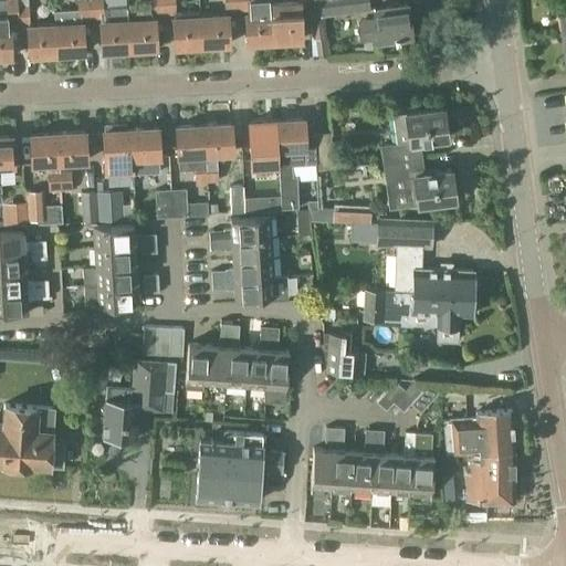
[(0,16),(0,56),(10,56),(9,21),(18,21),(16,2),(16,0),(4,0),(7,16),(0,16)]
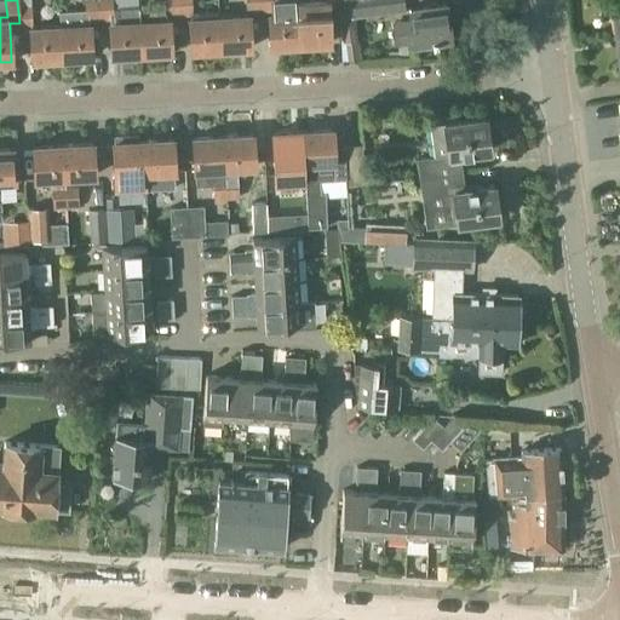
[(58,12),(59,27),(61,59),(63,59),(63,61),(65,63),(75,62),(76,59),(76,58),(92,58),(90,24),(89,24),(87,19),(98,18),(97,0),(85,0),(86,11),(58,12)]
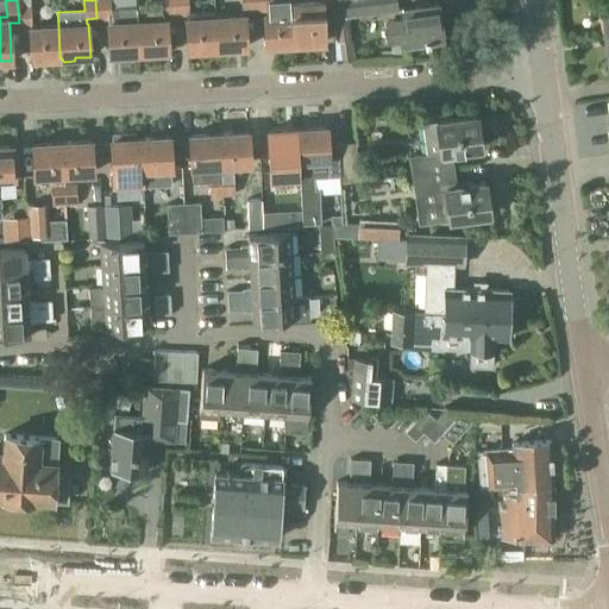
[(95,0),(96,18),(108,18),(110,55),(138,54),(136,22),(136,5),(111,6),(110,0),(95,0)]
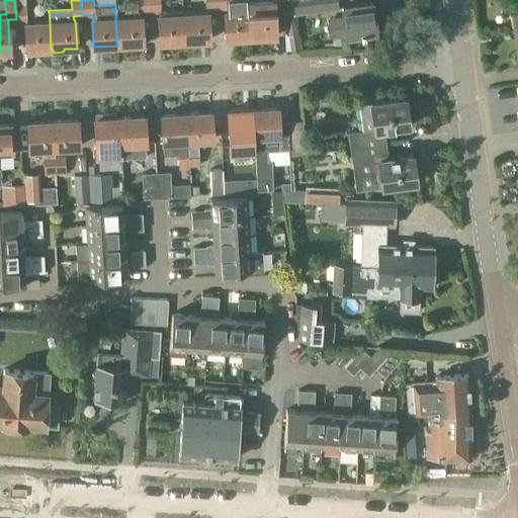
[(117,46),(143,45),(141,12),(149,12),(148,0),(137,0),(138,4),(128,4),(130,17),(115,18),(117,46)]
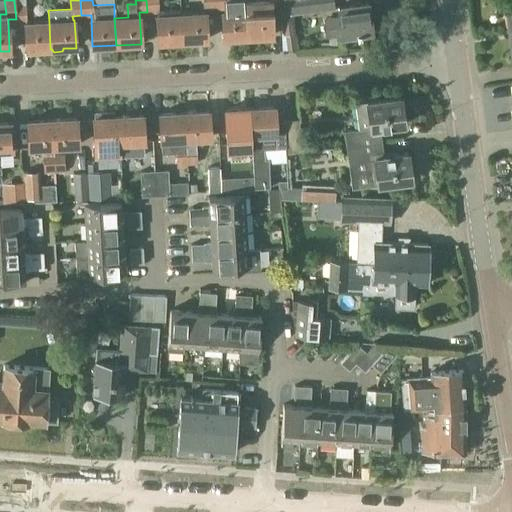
[(202,0),(203,8),(213,8),(212,0),(202,0)]
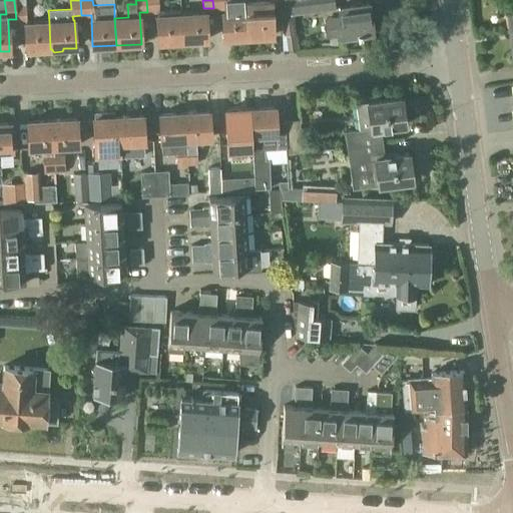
[(225,7),(225,11),(223,11),(224,39),(248,38),(246,1),(245,0),(228,0),(229,2),(225,2),(224,0),(212,0),(213,8),(225,7)]
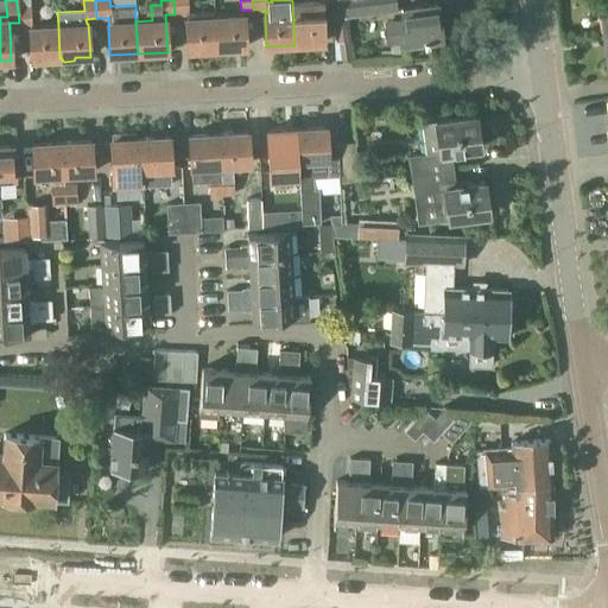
[(309,0),(292,1),(295,45),(323,43),(321,6),(331,5),(330,0),(309,0)]
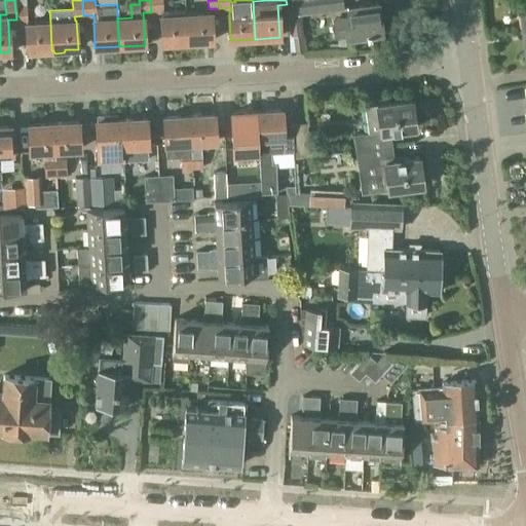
[(298,0),(288,2),(289,15),(291,52),(306,51),(303,13),(343,7),(341,0),(298,0)]
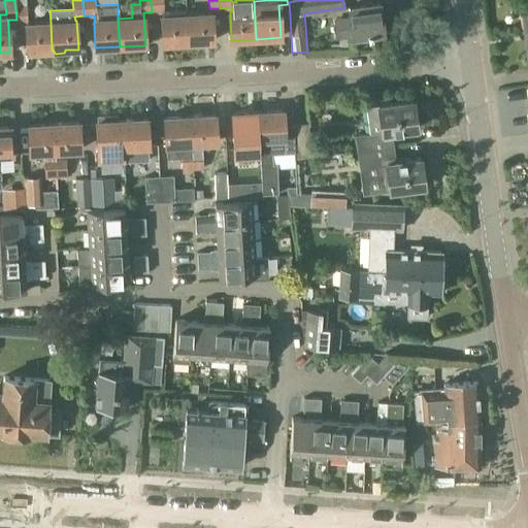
[(28,19),(26,1),(14,2),(17,20),(28,19)]
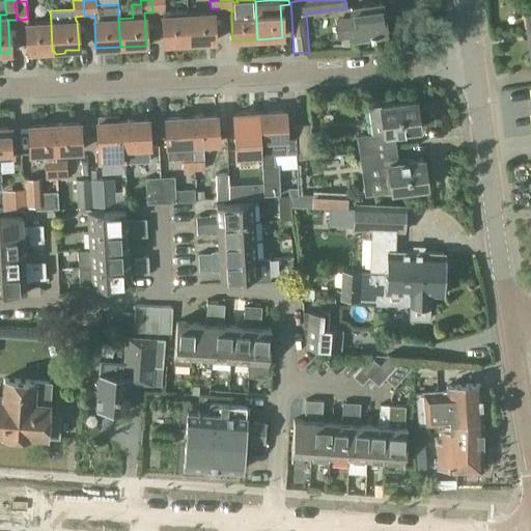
[(342,37),(385,32),(382,3),(351,7),(352,18),(340,19),(342,37)]
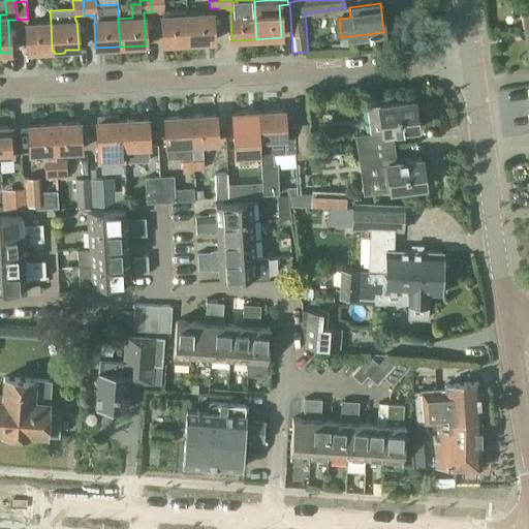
[(163,44),(188,42),(186,14),(186,8),(164,9),(162,9),(162,12),(162,16),(161,16),(163,44)]
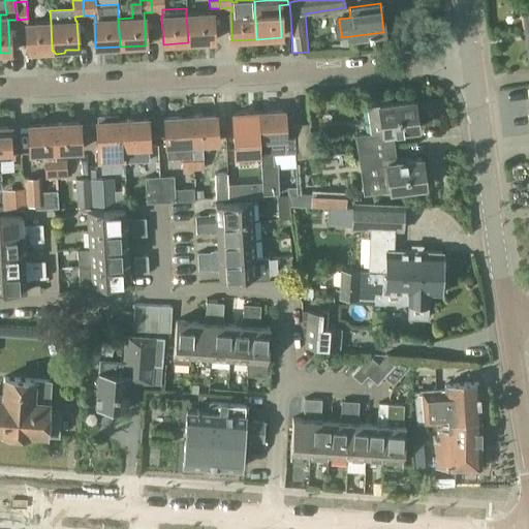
[(212,12),(186,14),(188,42),(214,41),(212,12)]
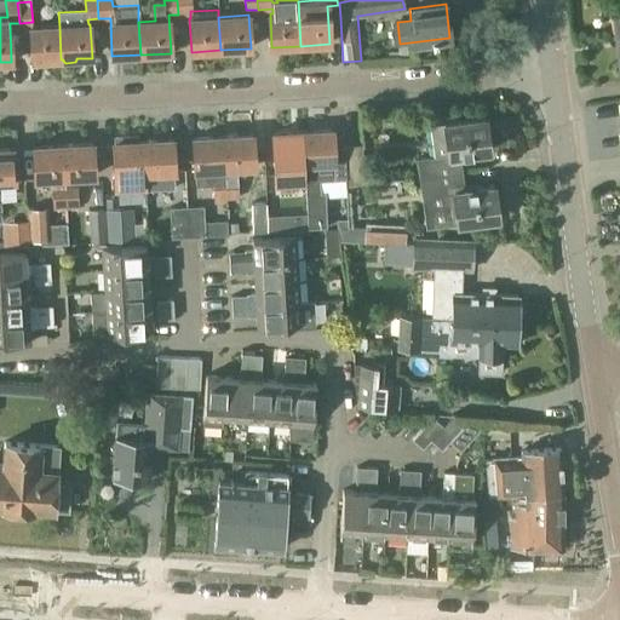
[(59,27),(30,28),(32,61),(61,59),(59,27)]
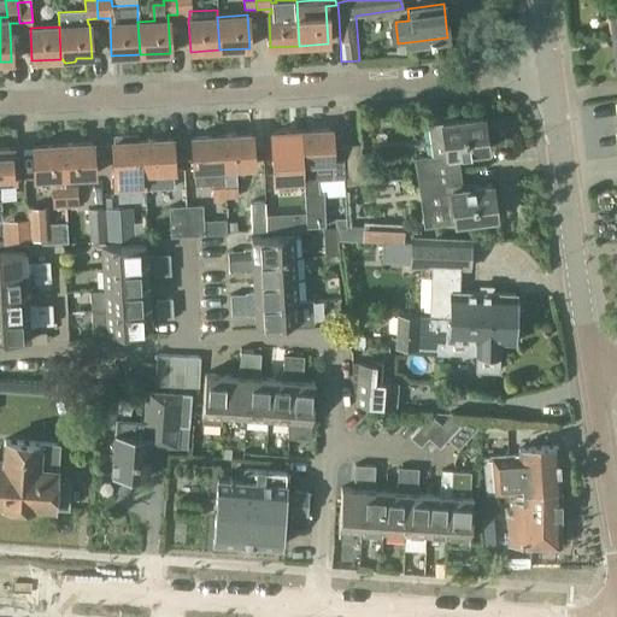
[(487,150),(482,116),(427,123),(430,156),(416,158),(418,176),(460,171),(458,153),(487,150)]
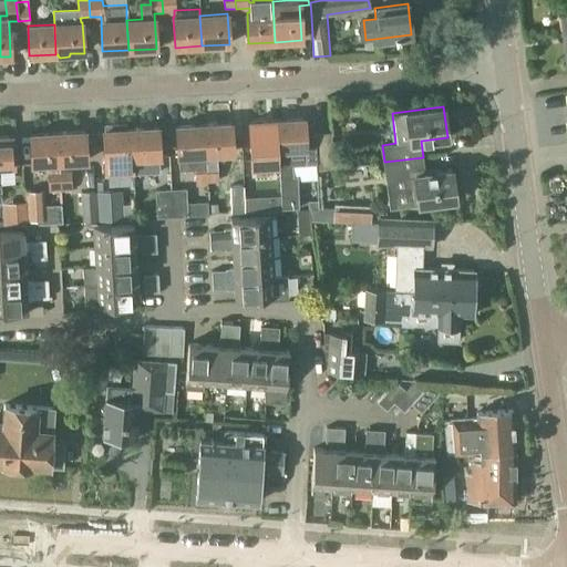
[(277,121),(279,148),(279,160),(280,176),(282,176),(291,176),(291,175),(291,158),(290,148),(306,147),(305,119),(277,121)]
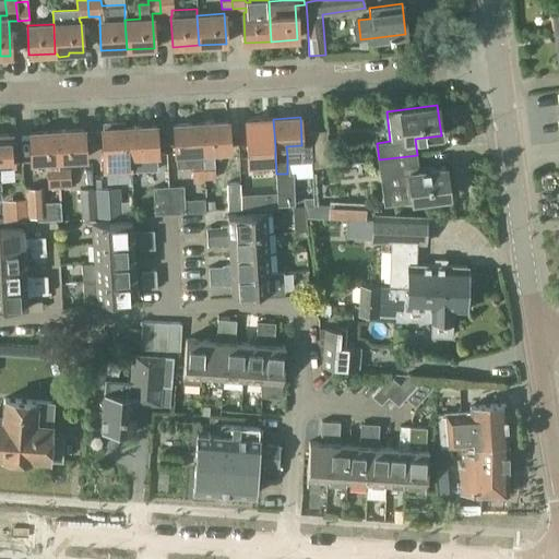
[(247,120),(248,147),(275,146),(273,119),(247,120)]
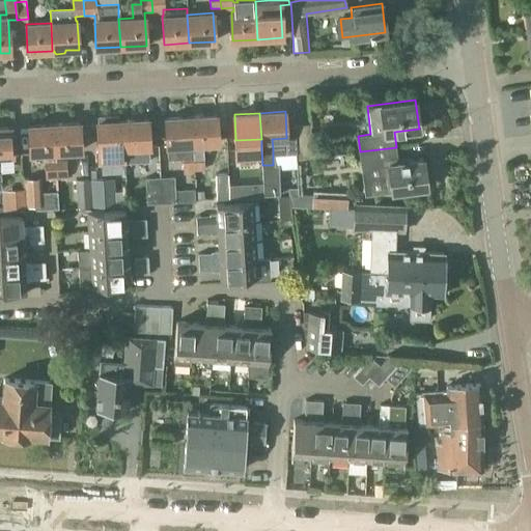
[(191,116),(193,144),(218,142),(216,115),(191,116)]
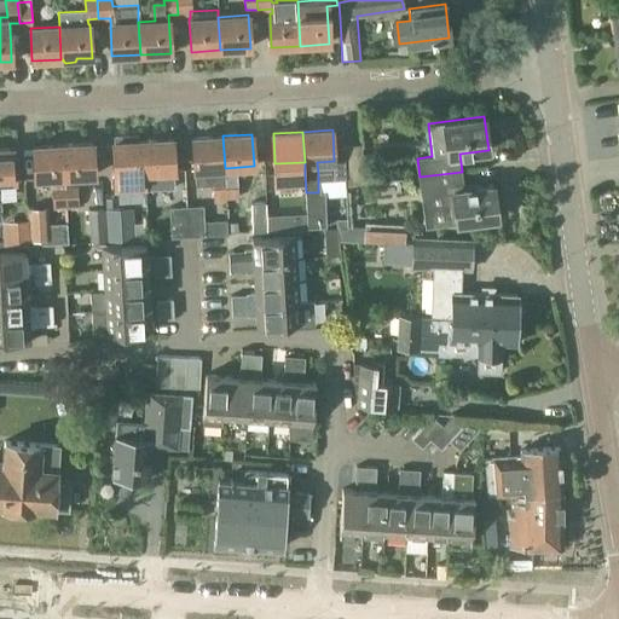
[(114,142),(116,174),(117,189),(119,189),(119,192),(122,195),(145,192),(146,192),(143,140),(132,140),(132,138),(129,136),(117,136),(115,138),(115,142),(114,142)]
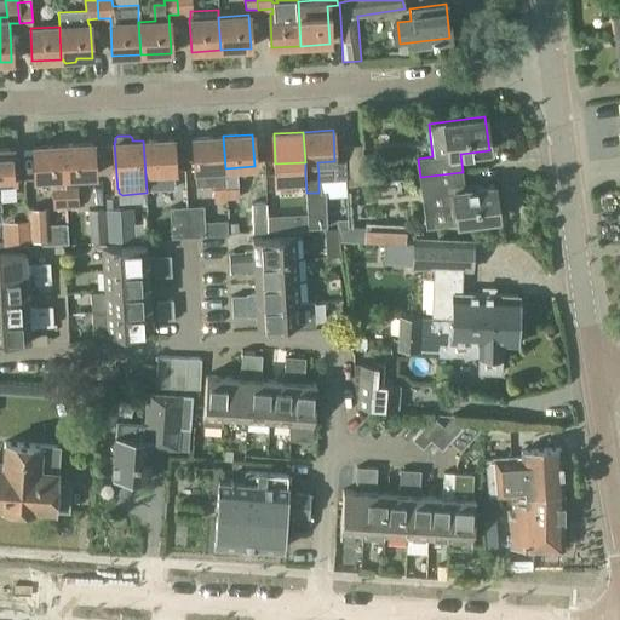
[(227,197),(225,179),(224,168),(225,168),(223,136),(194,138),(195,170),(196,184),(213,183),(214,199),(227,197)]
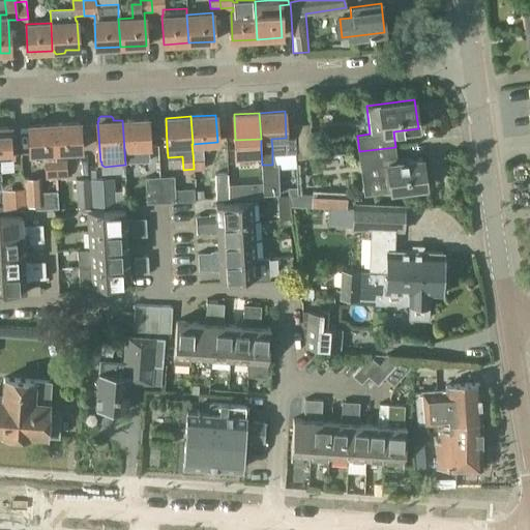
[(149,146),(148,119),(122,120),(125,165),(124,165),(125,174),(125,173),(136,172),(135,147),(149,146)]
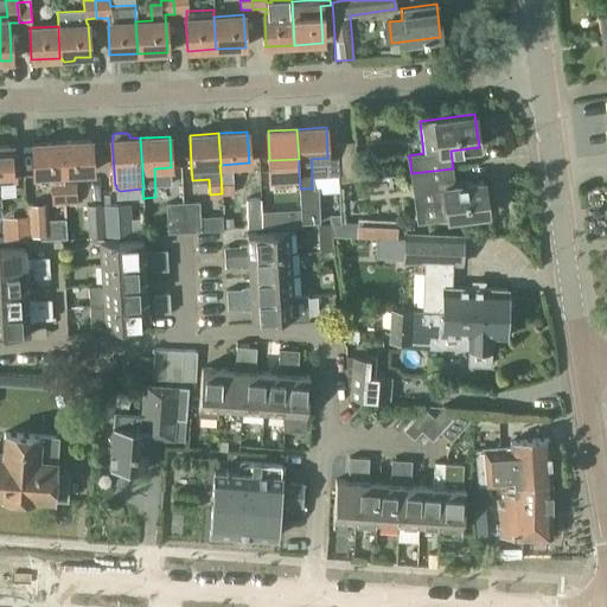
[(94,172),(91,141),(63,142),(64,173),(94,172)]
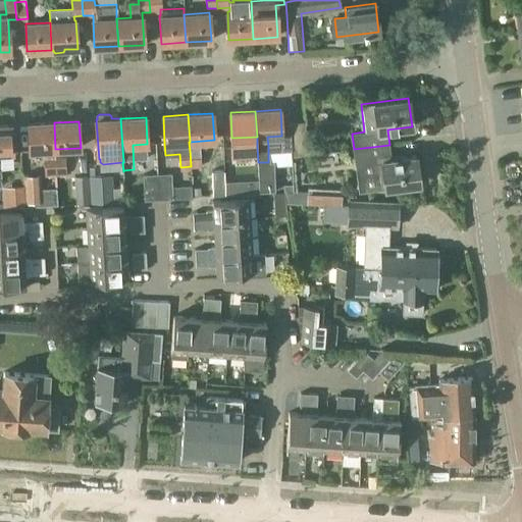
[(57,188),(57,174),(56,158),(55,149),(54,122),(29,124),(31,151),(46,150),(47,174),(47,189),(56,188),(57,188)]
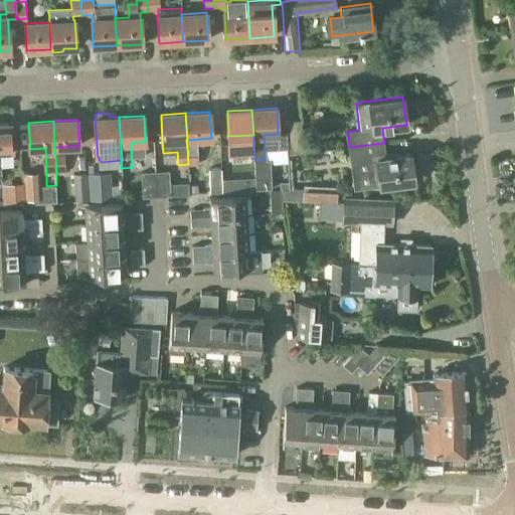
[(287,122),(288,134),(278,134),(279,155),(289,155),(289,154),(304,152),(301,121),(287,122)]
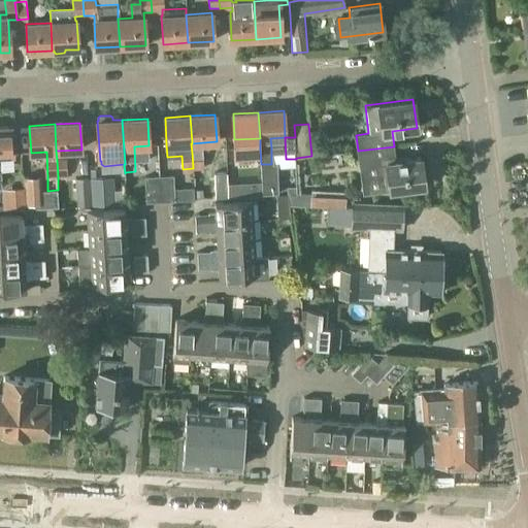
[(0,187),(2,188),(1,154),(13,153),(11,126),(0,127),(0,187)]
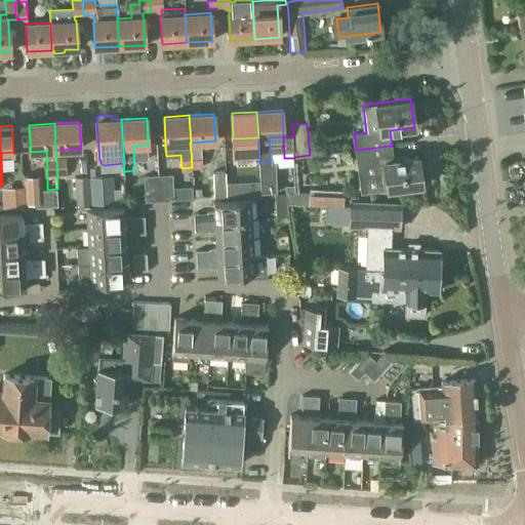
[(388,189),(421,185),(417,156),(394,159),(392,146),(356,150),(358,165),(384,162),(388,189)]
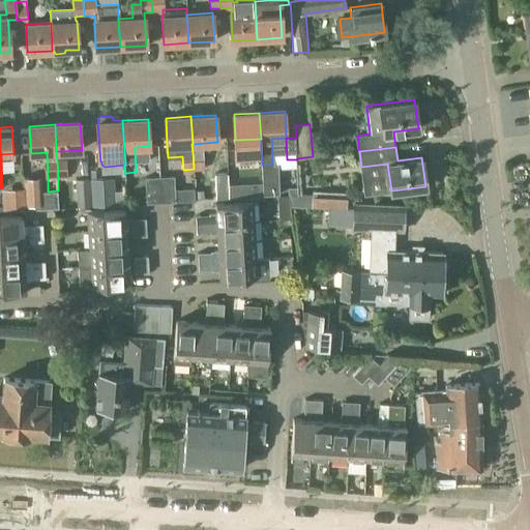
[(193,153),(194,169),(204,169),(203,152),(193,153)]
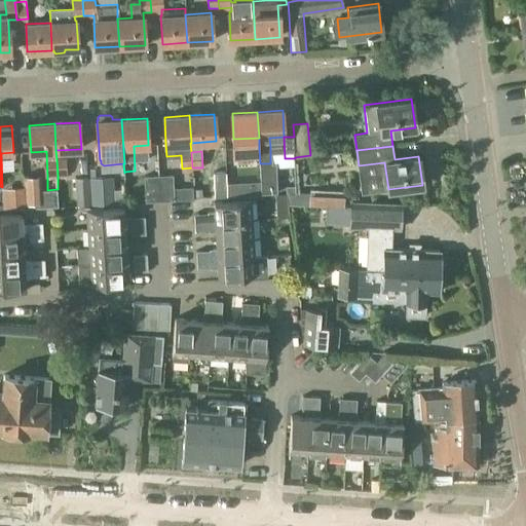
[(68,175),(68,159),(57,159),(58,176),(68,175)]
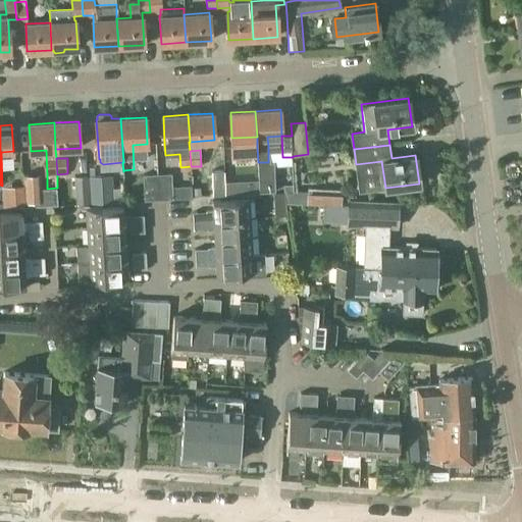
[(173,187),(172,172),(158,173),(160,199),(193,197),(192,186),(173,187)]
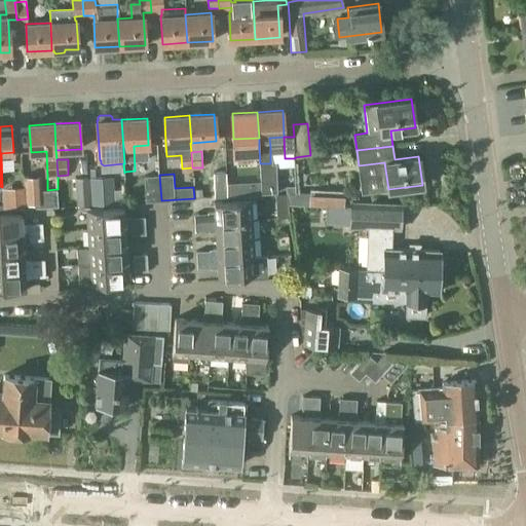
[(161,200),(159,175),(144,176),(146,201),(161,200)]
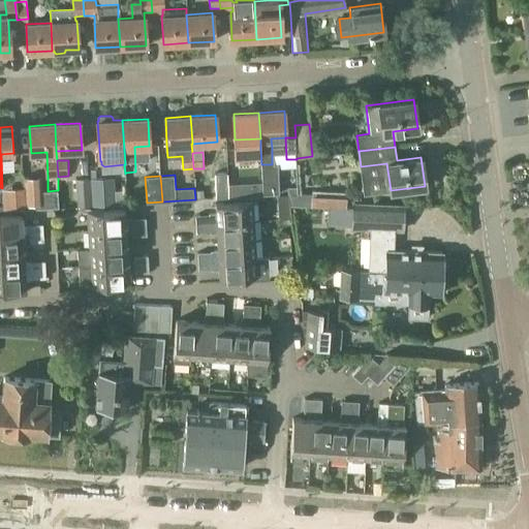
[(39,178),(27,179),(29,208),(58,206),(57,190),(48,191),(40,191),(39,178)]
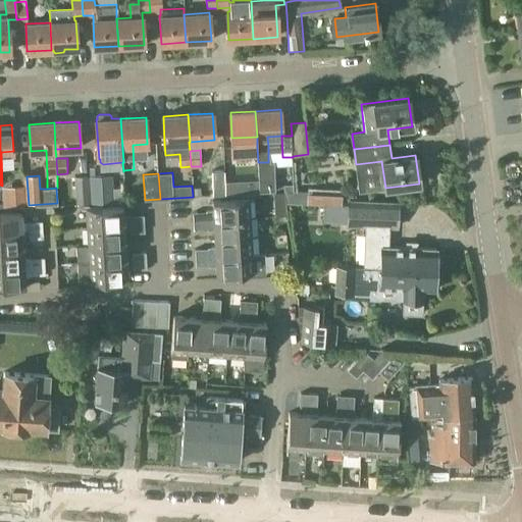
[(93,203),(113,202),(112,176),(91,177),(93,203)]
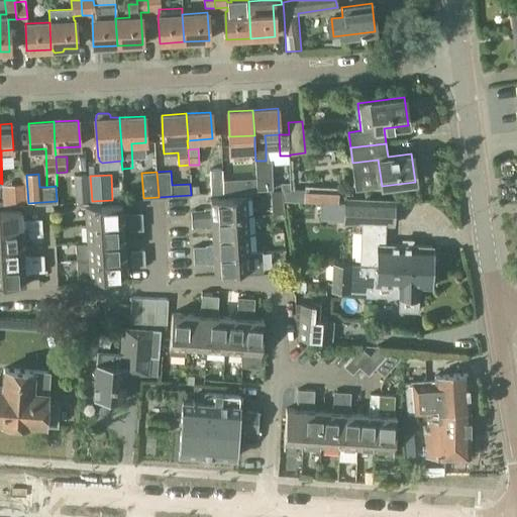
[(89,201),(88,176),(75,177),(77,202),(89,201)]
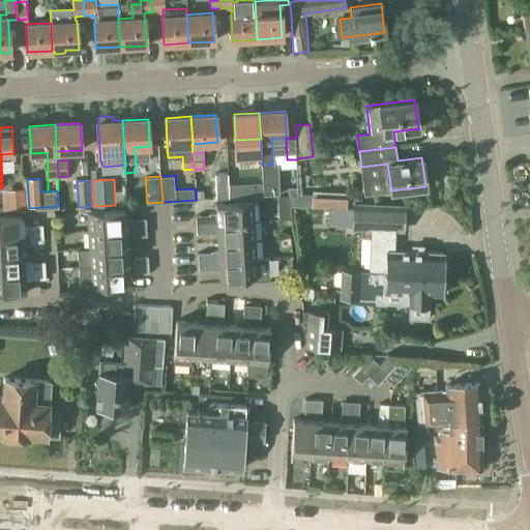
[(229,185),(230,199),(241,199),(240,185),(229,185)]
